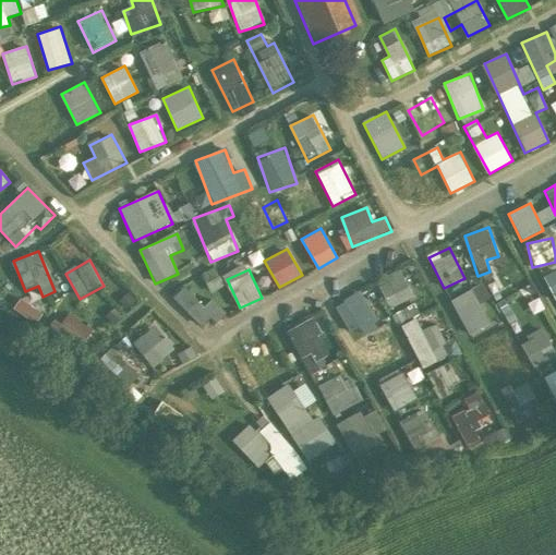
[(555,269),(542,277),(555,302),(555,301),(555,269)]
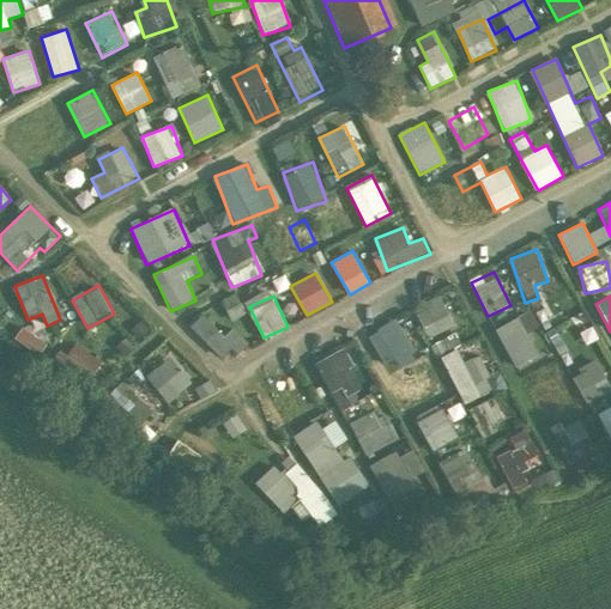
[(442,298),(416,309),(427,338),(453,327),(442,298)]
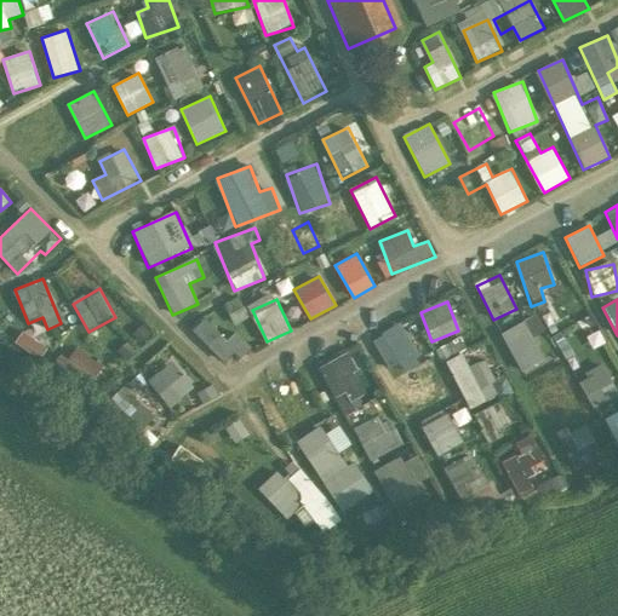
[(567,357),(590,343),(568,308),(545,322),(567,357)]
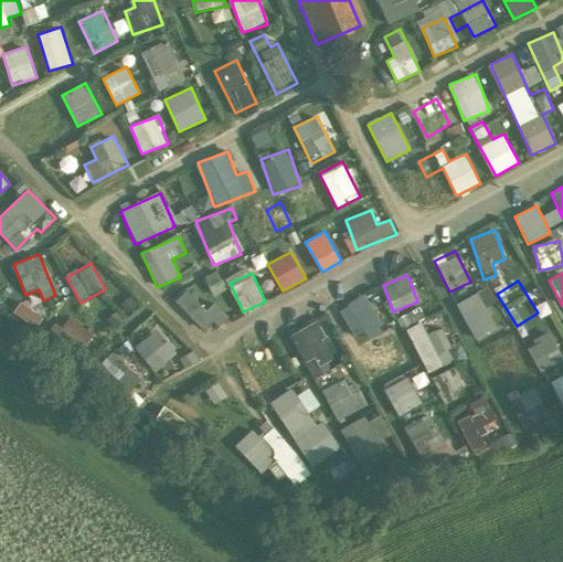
[(188,289),(176,301),(205,332),(226,314),(214,301),(206,309),(188,289)]
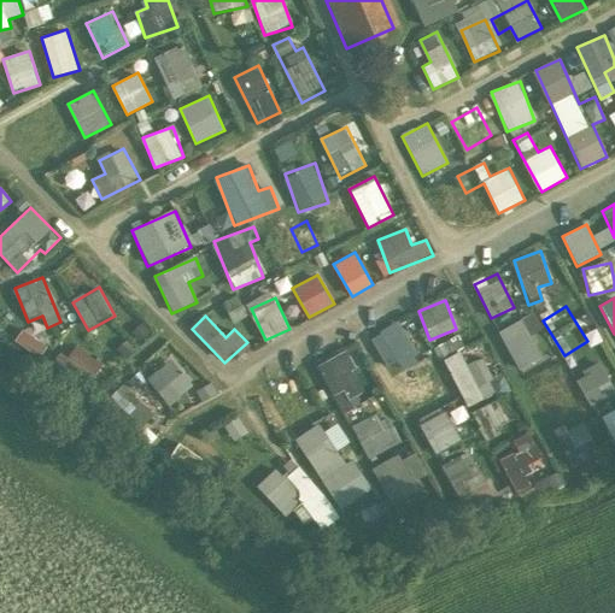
[(520,319),(498,332),(521,369),(543,355),(520,319)]
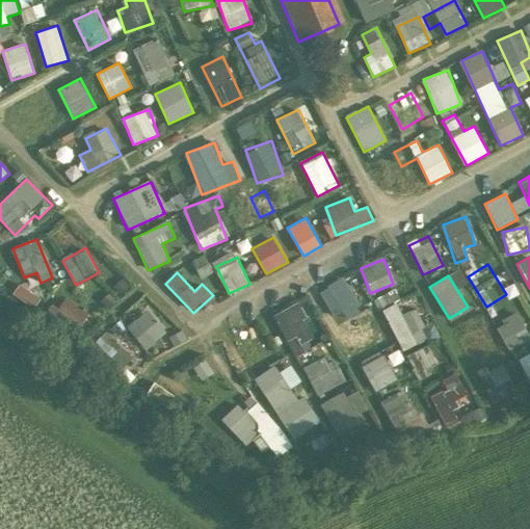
[(347,279),(323,287),(332,315),(356,307),(347,279)]
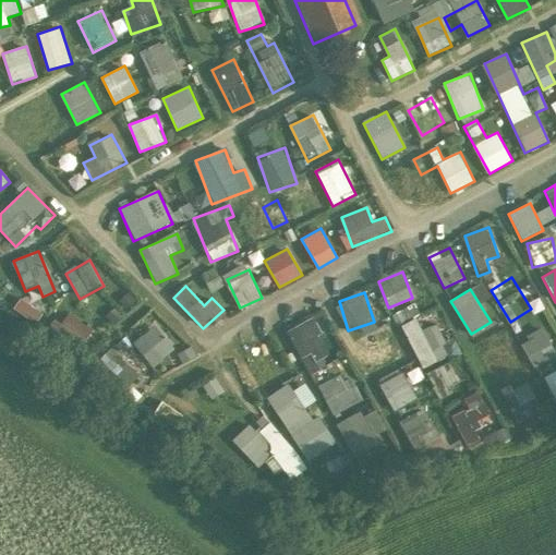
[(423,369),(438,361),(432,350),(443,345),(432,324),(425,327),(412,303),(394,313),(423,369)]
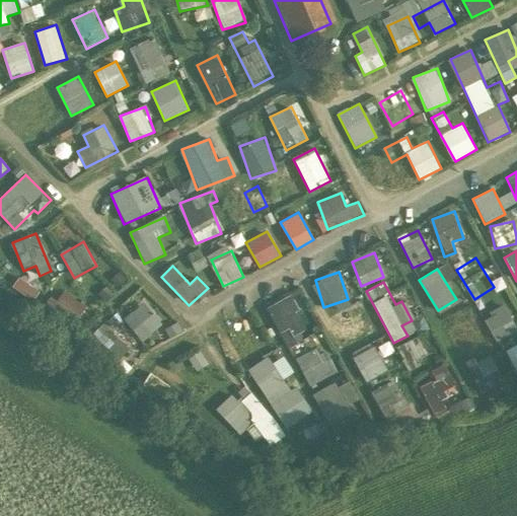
[(59,288),(46,310),(72,327),(86,305),(59,288)]
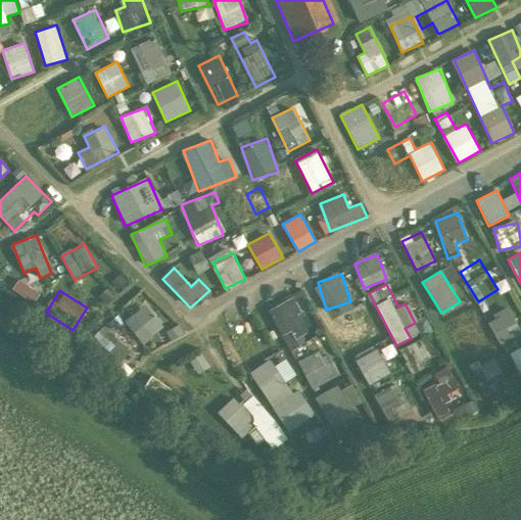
[(311,339),(292,298),(270,309),(288,349),(311,339)]
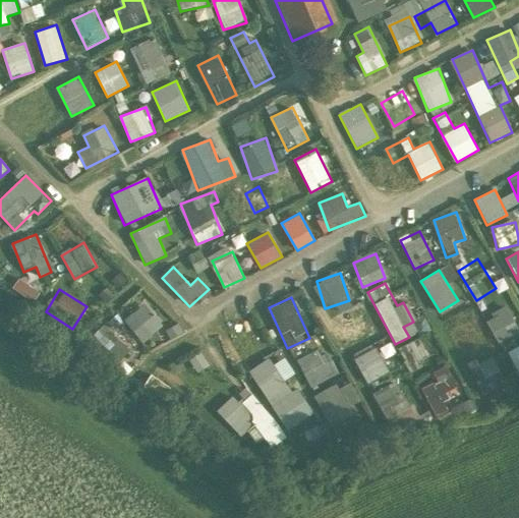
[(145,303),(124,320),(142,343),(163,326),(145,303)]
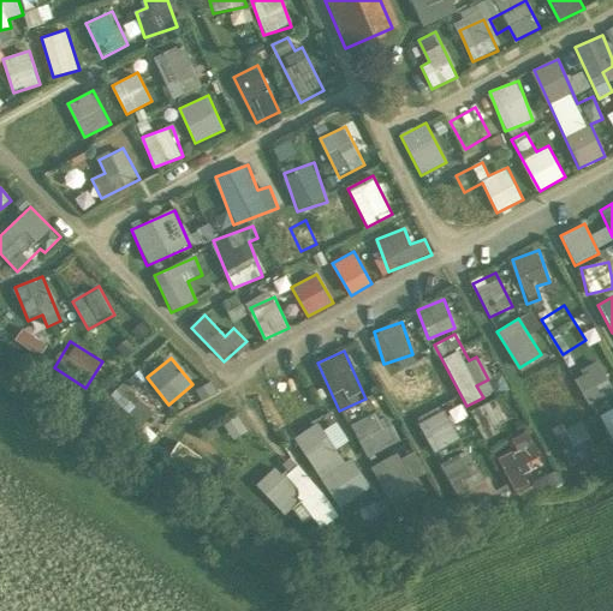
[(573,376),(589,406),(612,393),(612,388),(600,363),(573,376)]
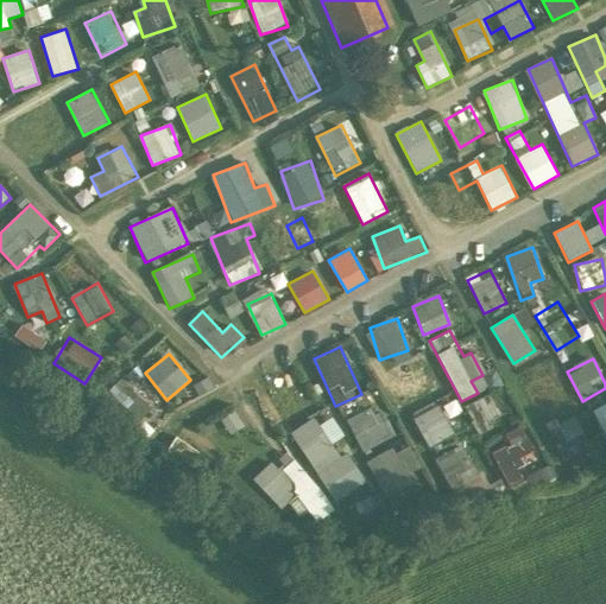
[(526,387),(542,414),(566,401),(550,374),(526,387)]
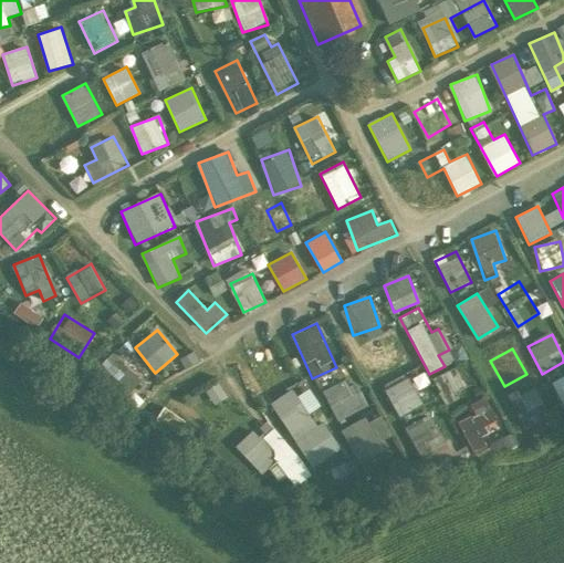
[(104,369),(121,397),(142,385),(125,356),(104,369)]
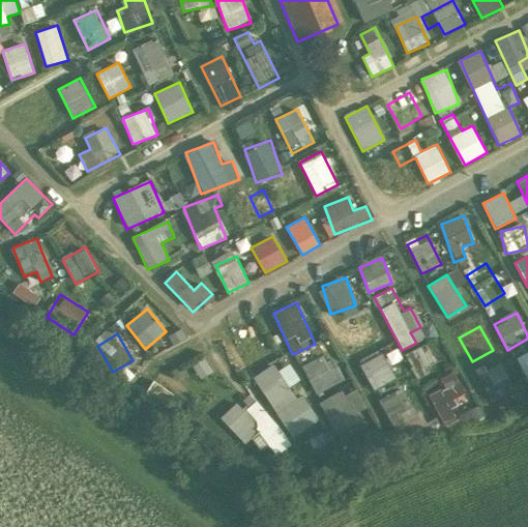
[(414,377),(438,364),(428,344),(404,355),(414,377)]
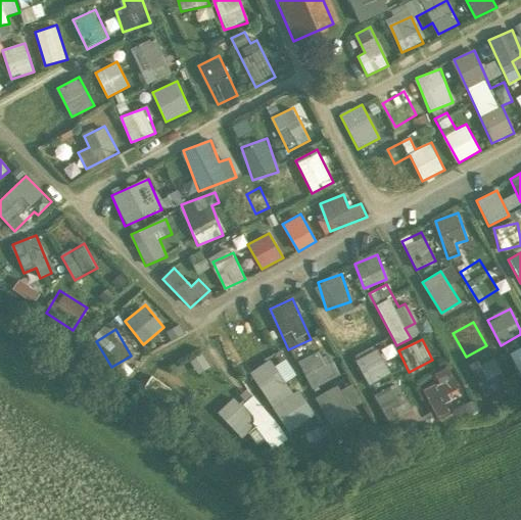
[(392,375),(385,361),(395,356),(387,340),(354,357),(369,386),(392,375)]
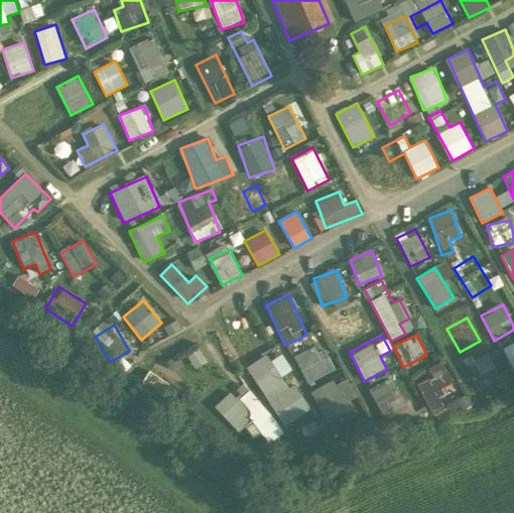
[(513,371),(513,342),(502,349),(513,371)]
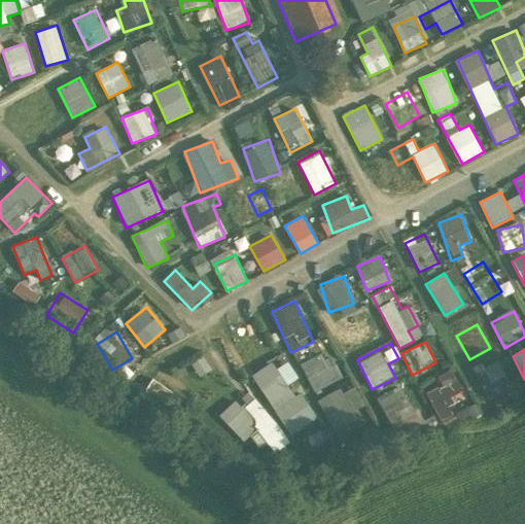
[(316,394),(342,381),(326,350),(301,363),(316,394)]
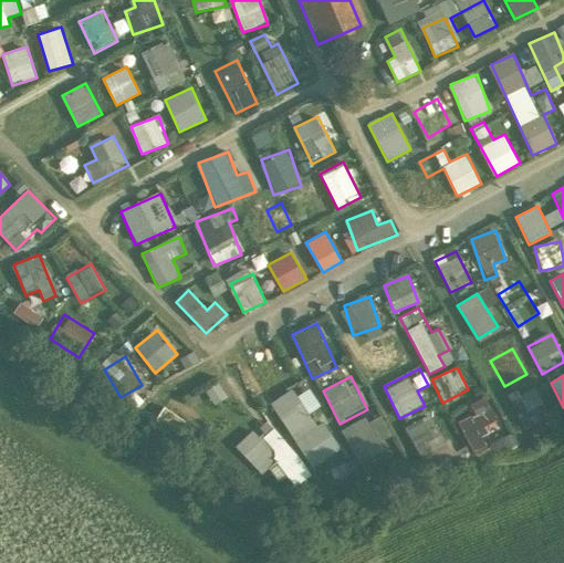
[(525,429),(551,417),(536,386),(511,398),(525,429)]
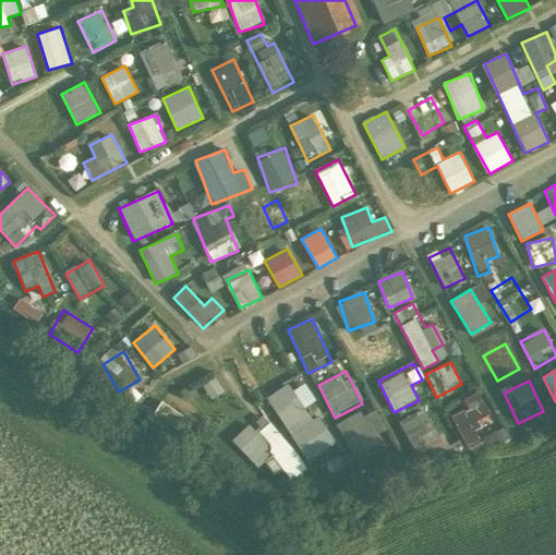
[(337,442),(318,415),(314,419),(288,383),(265,399),(310,460),(337,442)]
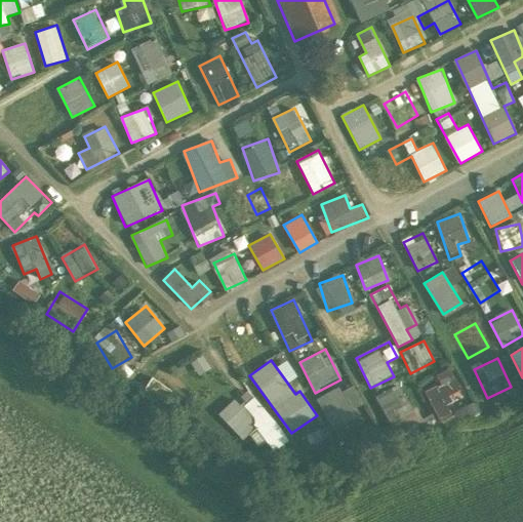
[(428,390),(436,420),(451,416),(447,401),(461,397),(453,369),(438,373),(441,386),(428,390)]
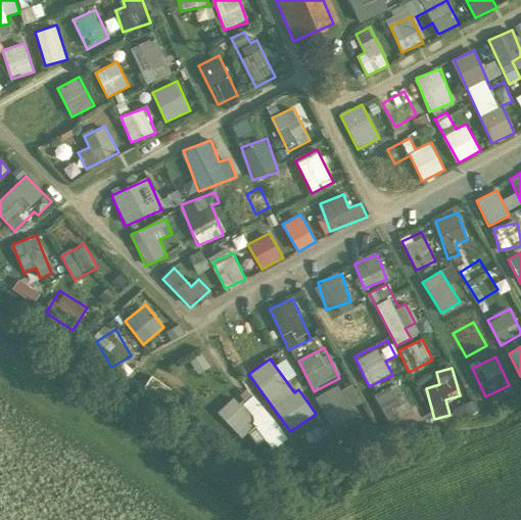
[(389,425),(412,415),(397,383),(374,394),(389,425)]
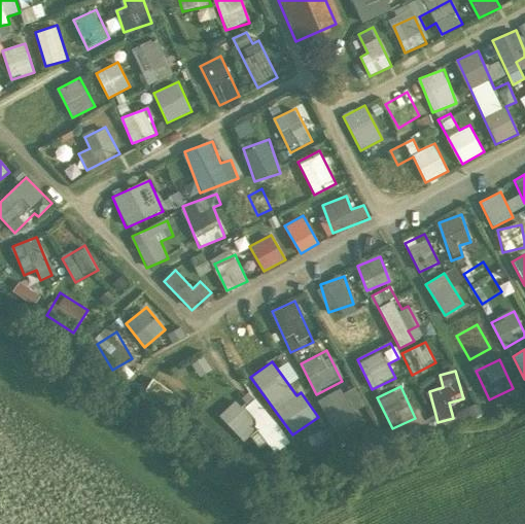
[(353,410),(364,405),(355,387),(343,393),(341,388),(318,399),(335,431),(358,419),(353,410)]
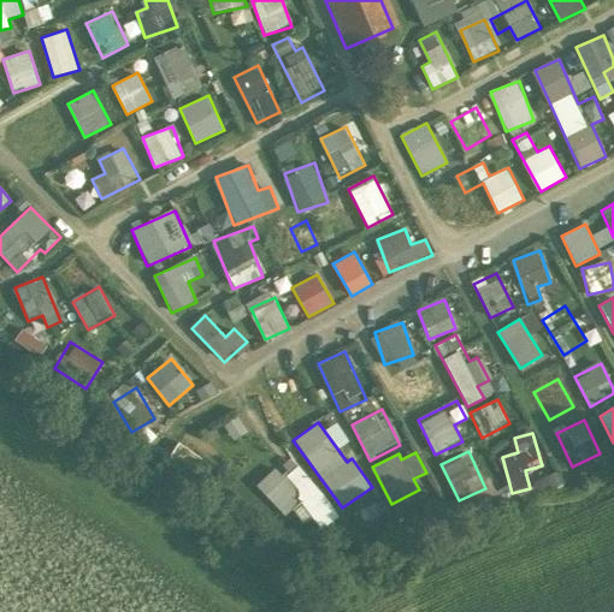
[(323,528),(341,511),(289,456),(257,487),(284,515),(299,501),(323,528)]
